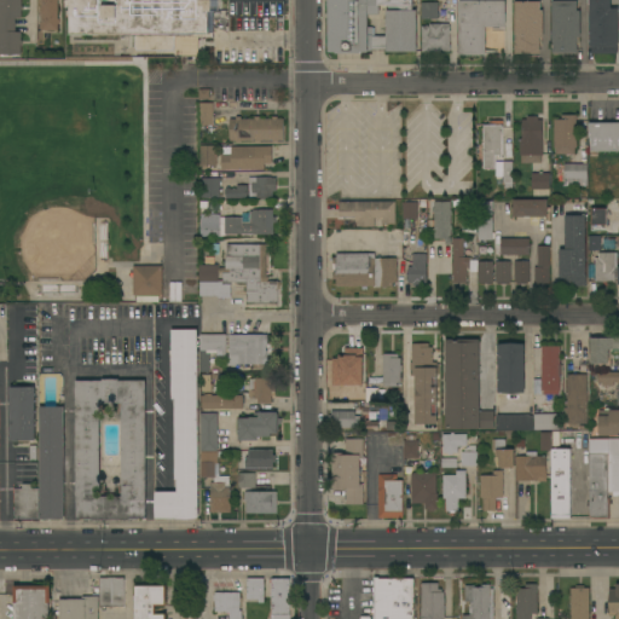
[(0,0),(21,0),(21,6),(22,6),(22,11),(21,11),(21,18),(15,18),(15,32),(21,32),(21,40),(22,40),(22,45),(21,45),(21,55),(0,55),(0,0)]
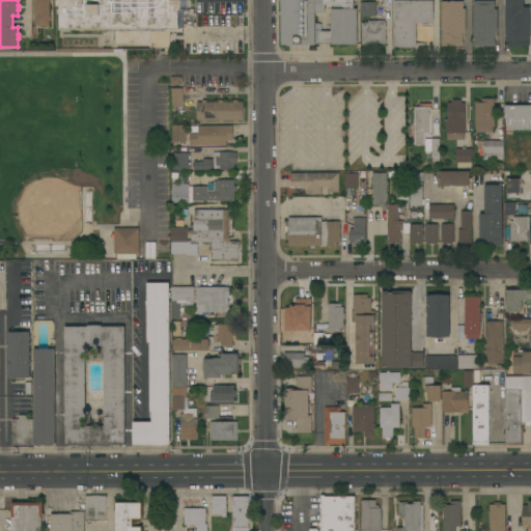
[(34,23),(33,23),(33,20),(34,20),(34,0),(49,0),(49,17),(51,17),(51,21),(50,21),(50,26),(34,27),(34,23)]
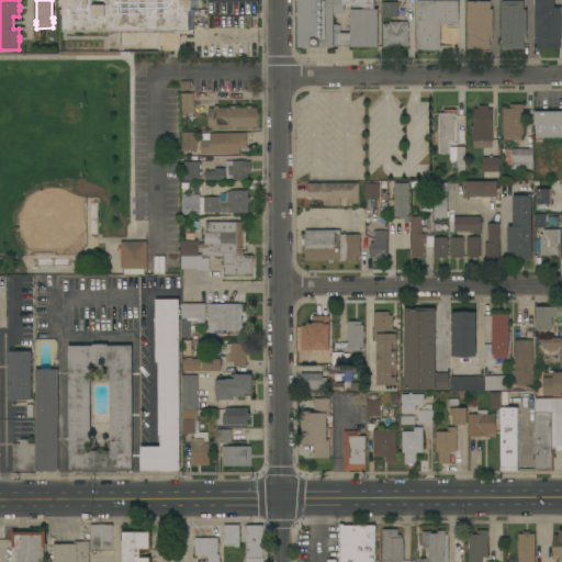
[(198,0),(198,10),(194,10),(194,31),(179,31),(179,51),(157,51),(157,45),(124,45),(124,44),(122,44),(122,31),(68,31),(68,7),(65,7),(65,0),(198,0)]
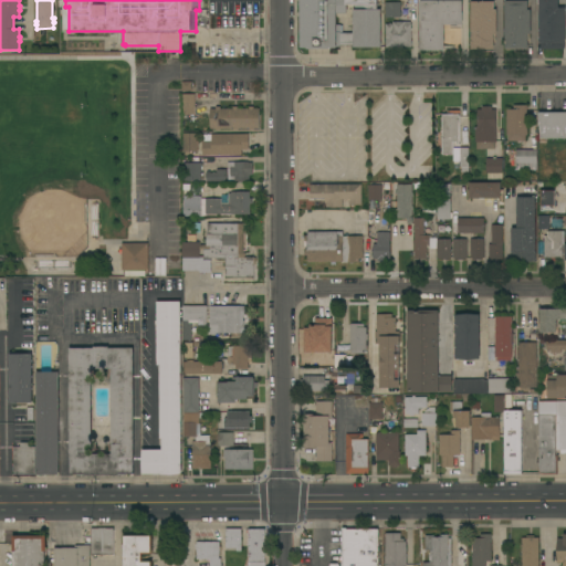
[(377,0),(377,9),(380,9),(380,48),(353,48),(353,44),(339,44),(339,46),(336,46),(336,48),(300,49),(300,0),(377,0)]
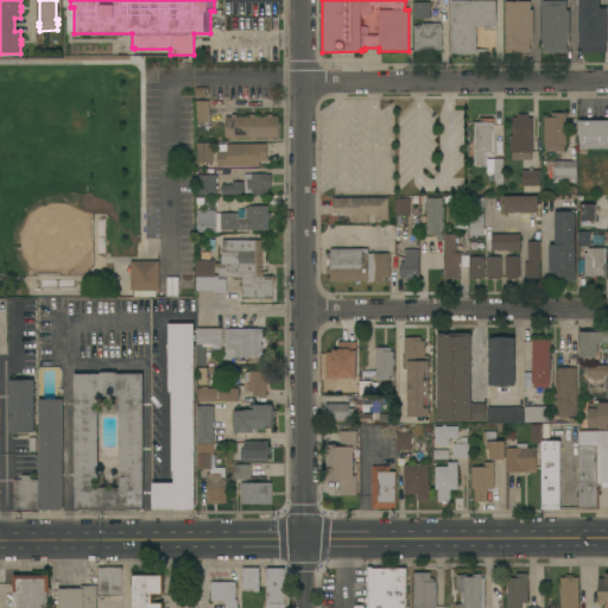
[(450,0),(496,0),(496,26),(476,26),(476,54),(450,54),(450,0)]
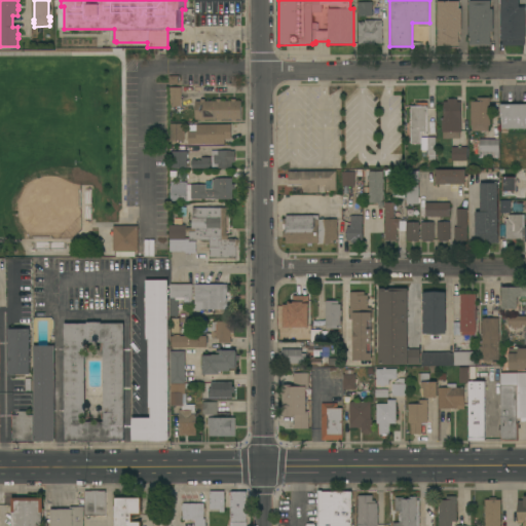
[(468,1),(490,0),(490,9),(492,9),(493,31),(490,31),(490,45),(468,45),(468,1)]
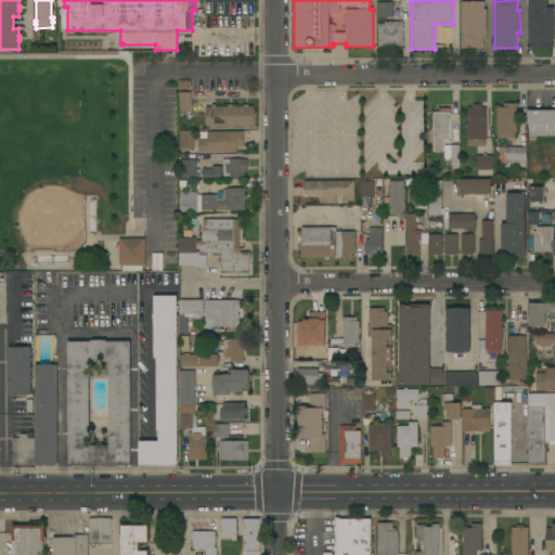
[(528,0),(547,0),(547,8),(553,8),(553,48),(529,48),(529,42),(528,42),(528,0)]
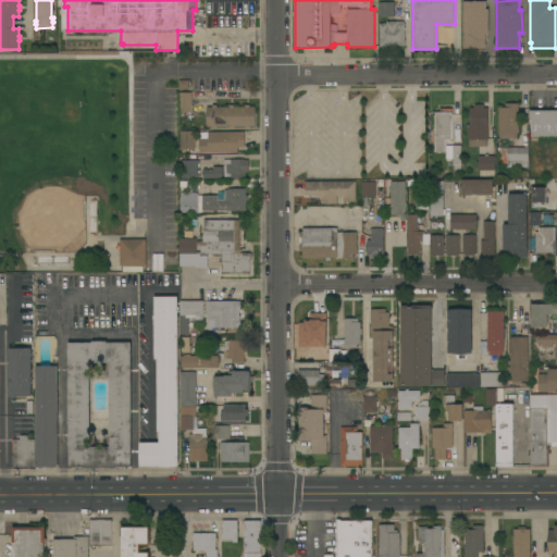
[(462,1),(485,1),(485,10),(489,10),(489,34),(485,34),(485,49),(462,49),(462,1)]
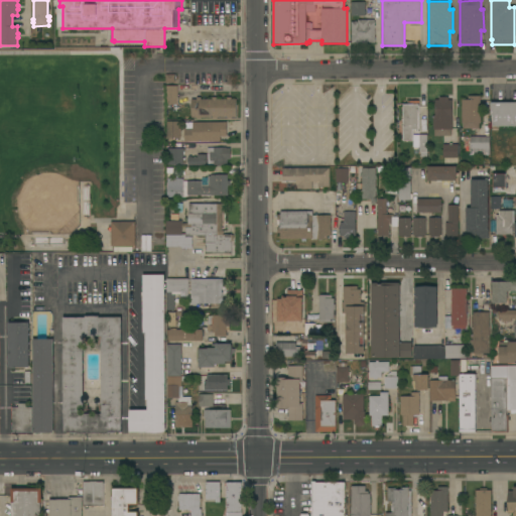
[(365,16),(351,16),(351,2),(365,2),(365,16)]
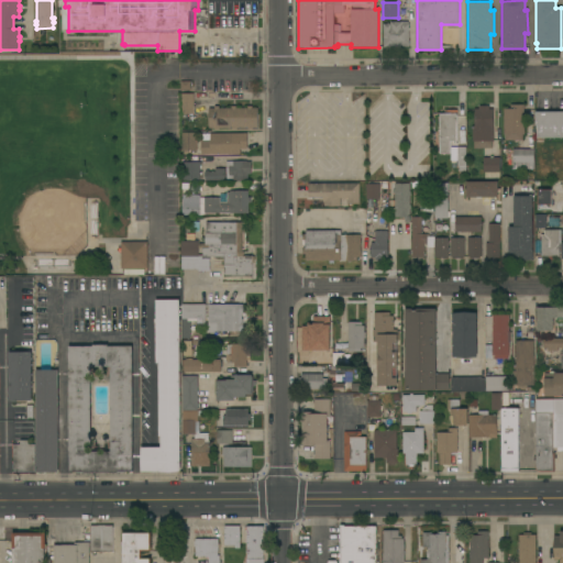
[(383,46),(383,23),(390,23),(390,22),(408,22),(409,46),(383,46)]
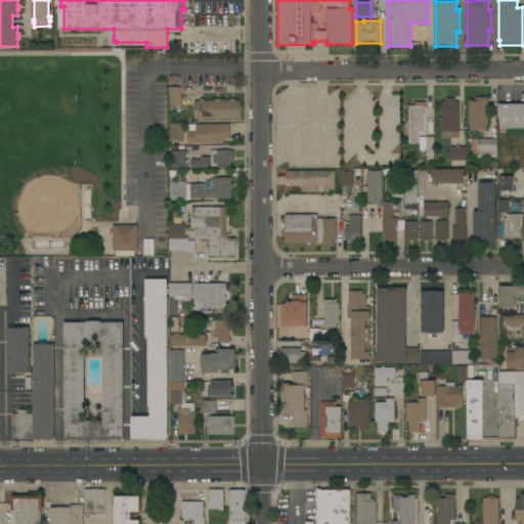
[(168,83),(168,75),(177,75),(177,83),(168,83)]
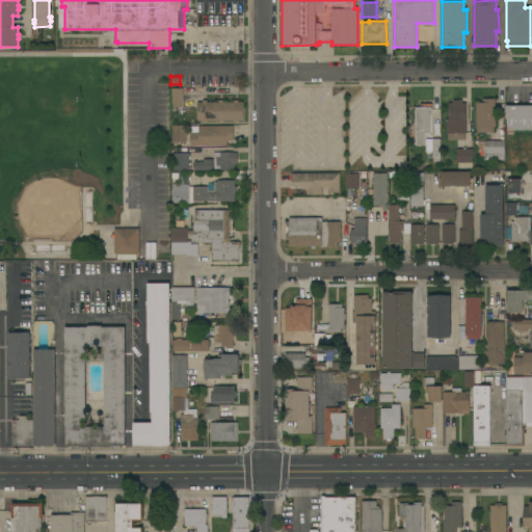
[(183,108),(170,108),(170,88),(183,88),(183,108)]
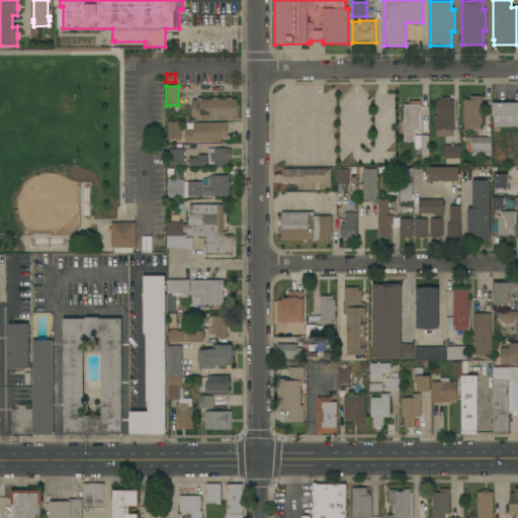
[(482,123),(481,123),(481,128),(464,128),(464,123),(462,123),(462,100),(469,100),(469,96),(482,96),(482,123)]
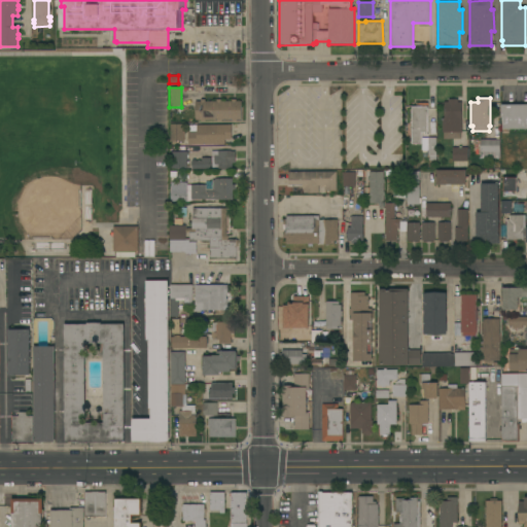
[(236,119),(236,120),(232,120),(232,119),(221,119),(221,121),(216,121),(216,119),(204,119),(204,120),(200,120),(200,119),(195,119),(195,101),(200,101),(200,99),(205,99),(205,101),(216,101),(216,99),(220,99),(220,101),(231,101),(231,99),(236,99),(236,101),(241,101),(241,119),(236,119)]
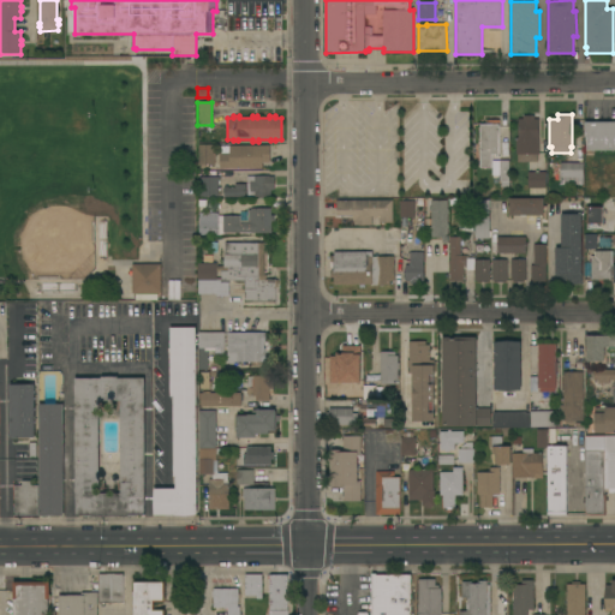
[(538,155),(537,155),(537,162),(518,162),(518,154),(515,154),(515,138),(518,138),(518,119),(523,119),(523,115),(535,115),(535,119),(538,119),(538,155)]
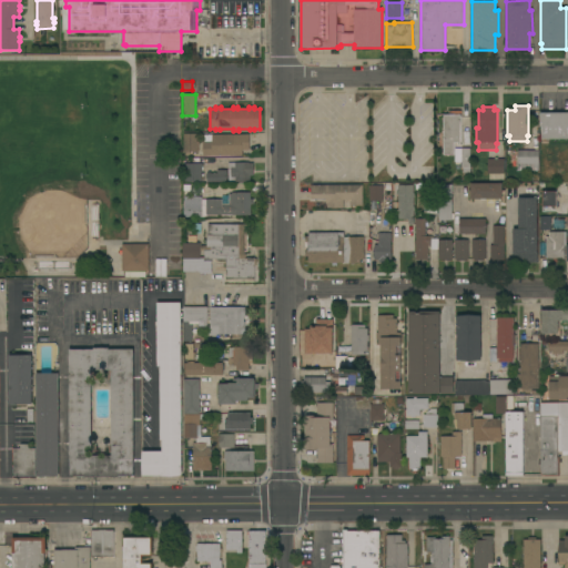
[(443,114),(448,114),(448,111),(460,111),(460,142),(453,142),(453,154),(443,154),(443,114)]
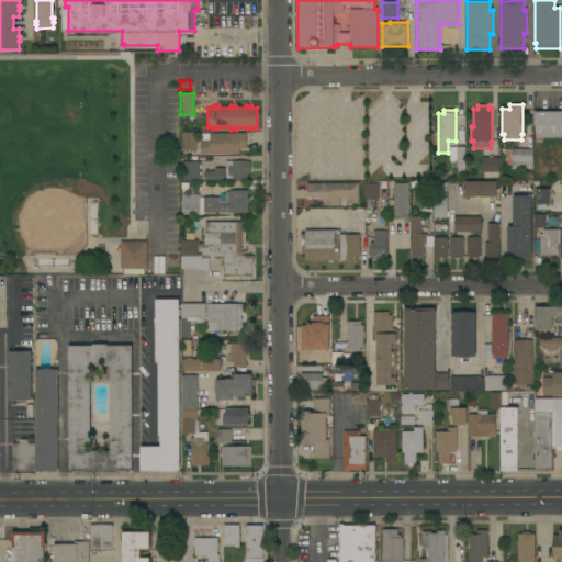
[(561,112),(561,137),(541,137),(541,141),(537,141),(537,137),(536,137),(536,125),(535,125),(535,112),(561,112)]
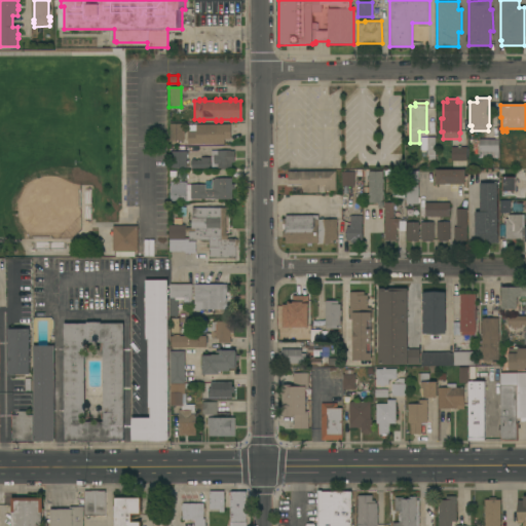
[(230,124),(230,126),(232,126),(232,137),(230,137),(230,140),(224,140),(224,144),(188,144),(188,146),(182,146),(182,143),(178,143),(178,141),(170,141),(170,124),(184,123),(184,127),(187,127),(187,124),(230,124)]
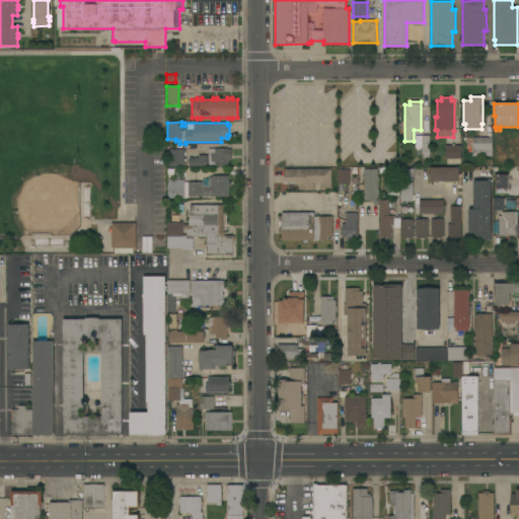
[(429,153),(422,153),(421,135),(429,135),(429,153)]
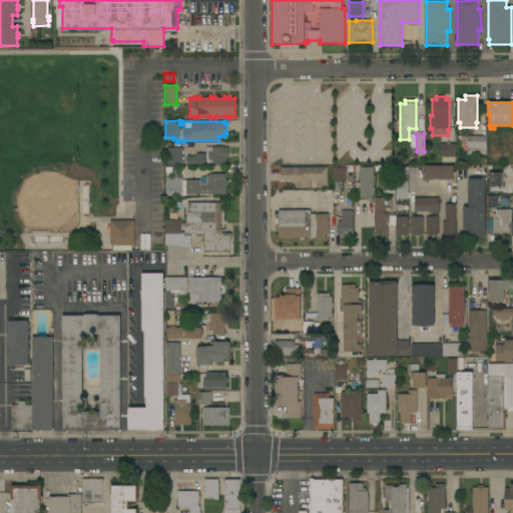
[(487,135),(486,154),(467,154),(467,135),(487,135)]
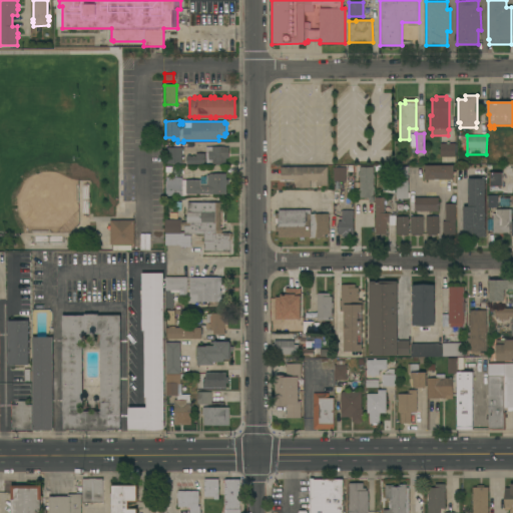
[(455,157),(440,157),(440,143),(449,143),(449,142),(454,142),(455,157)]
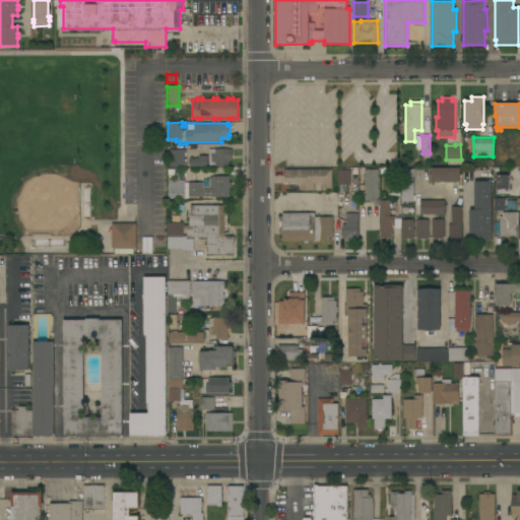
[(228,148),(228,150),(232,149),(232,160),(229,160),(229,167),(215,167),(215,166),(209,166),(208,149),(228,148)]
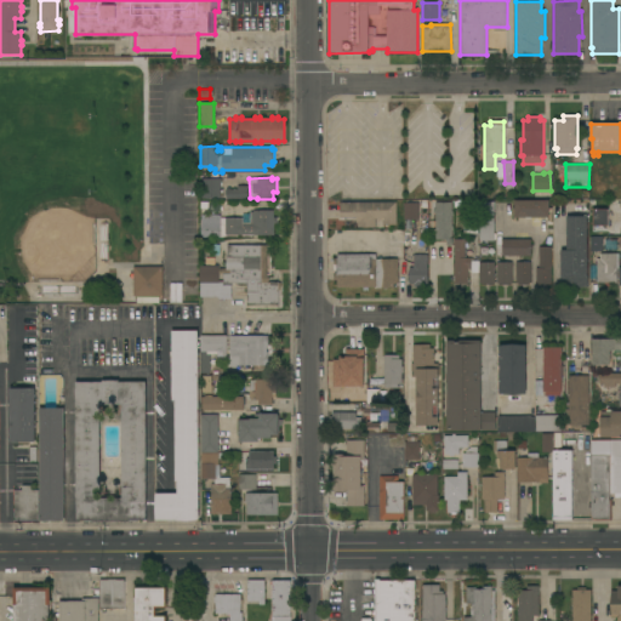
[(201,199),(201,178),(221,178),(221,182),(221,199),(201,199)]
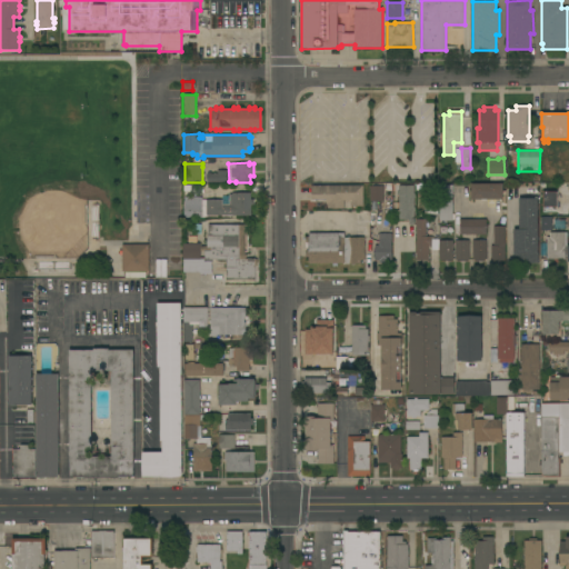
[(207,182),(207,173),(208,173),(208,172),(210,172),(210,173),(217,173),(217,170),(227,170),(227,182),(207,182)]
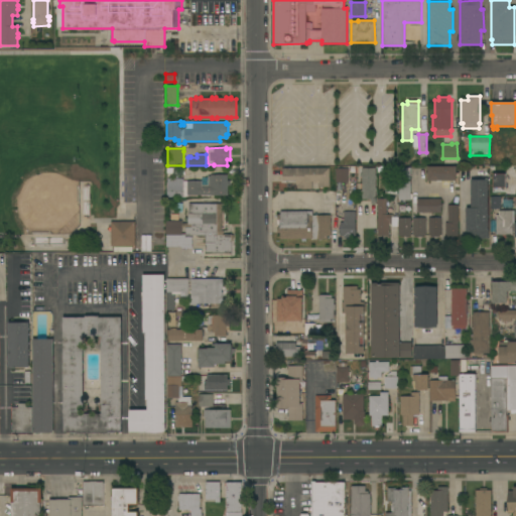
[(457,166),(457,180),(427,180),(427,166),(457,166)]
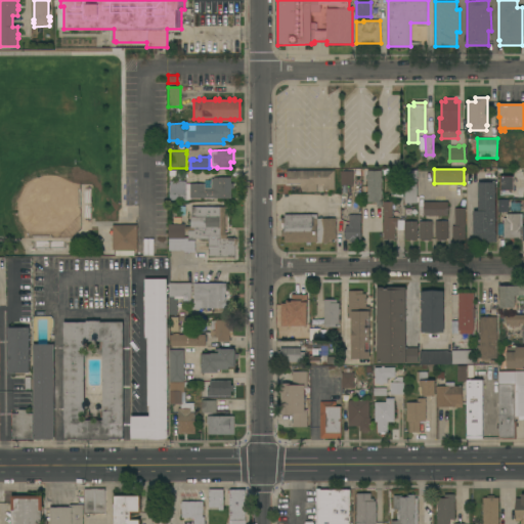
[(402,184),(389,184),(388,170),(402,170),(402,184)]
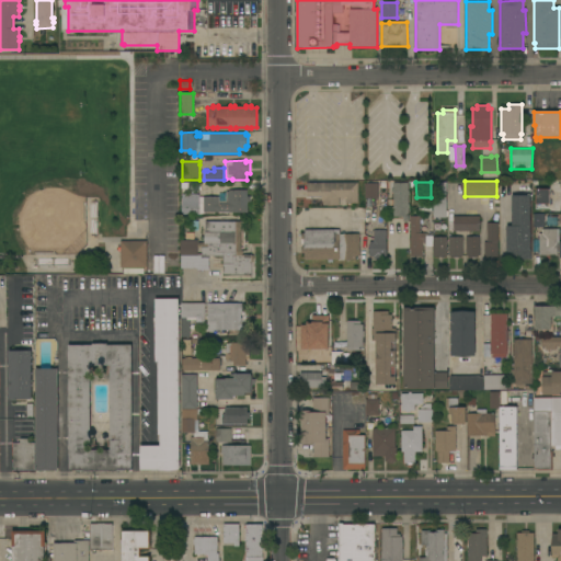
[(358,183),(358,203),(345,203),(345,198),(339,197),(339,205),(322,205),(322,197),(307,197),(307,183),(358,183)]
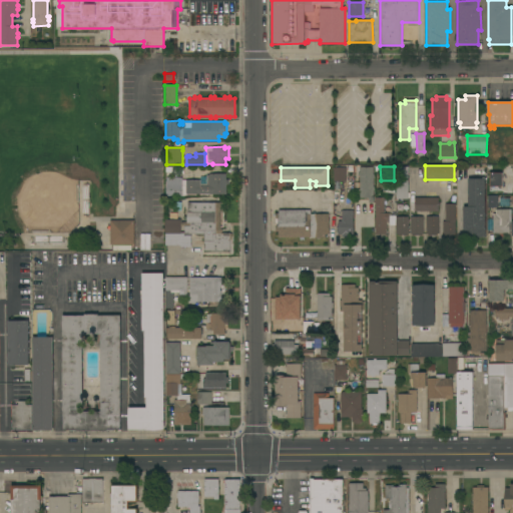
[(374,202),(369,202),(369,198),(360,198),(360,193),(358,193),(358,189),(360,189),(359,176),(358,176),(358,172),(359,172),(359,167),(374,167),(374,202)]
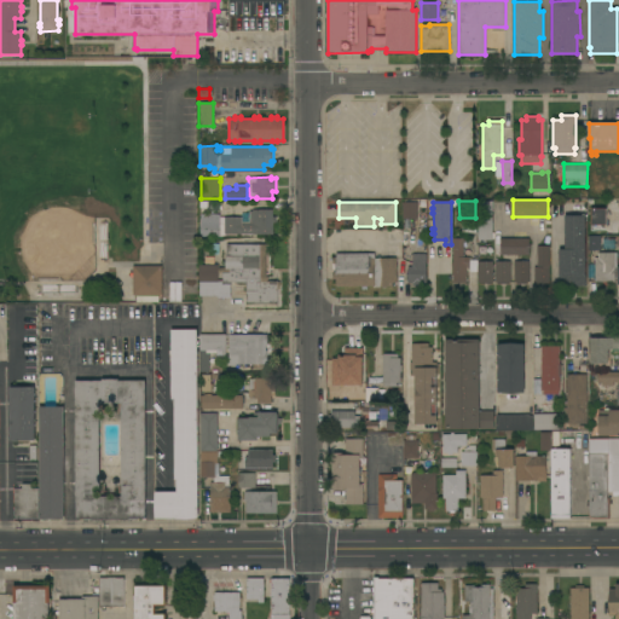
[(492,241),(478,241),(478,202),(492,202),(492,241)]
